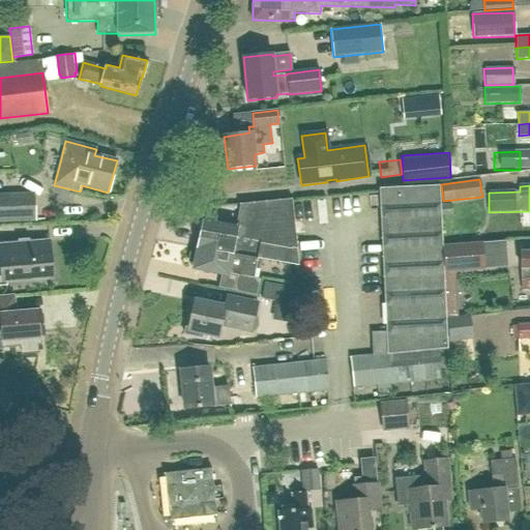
[(353,388),(441,380),(438,349),(447,349),(439,186),(379,188),(387,355),(350,359),(353,388)]
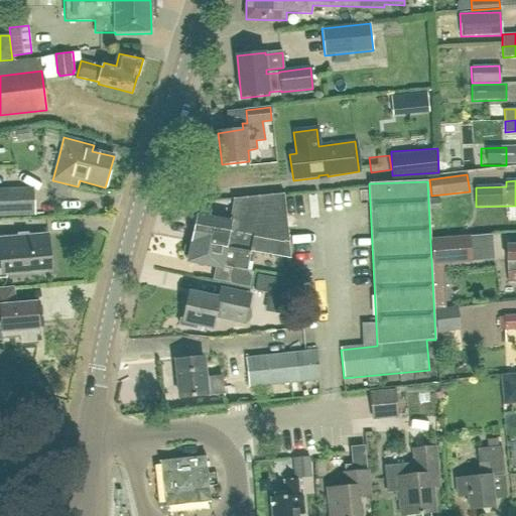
[(0,188),(0,218),(35,217),(34,187),(0,188)]
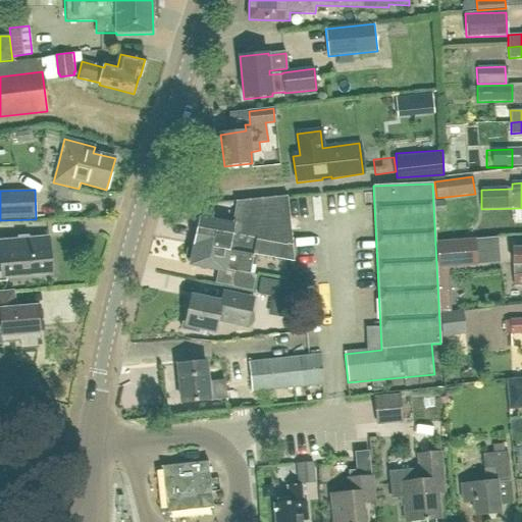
[(253,257),(254,255),(257,239),(292,245),(286,197),(236,202),(231,226),(200,220),(195,246),(207,249),(207,247),(212,248),(212,250),(253,257)]
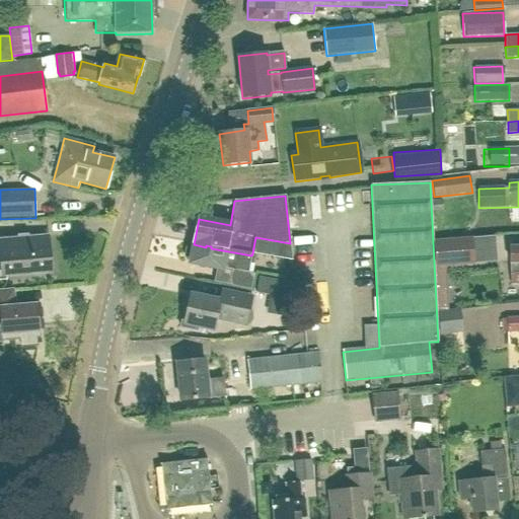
[(50,272),(47,237),(0,240),(0,251),(2,276),(50,272)]
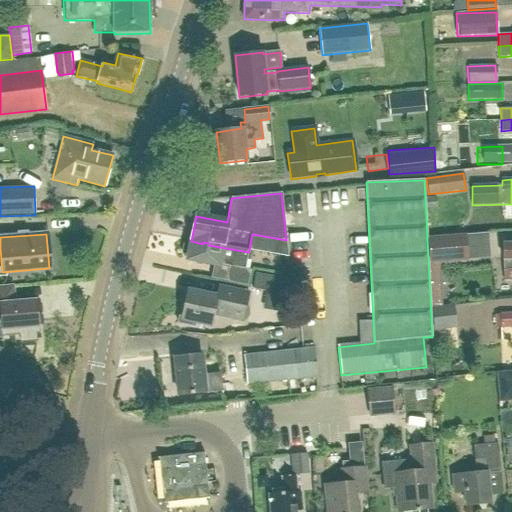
[(252,234),(249,250),(288,257),(286,240),(252,234)]
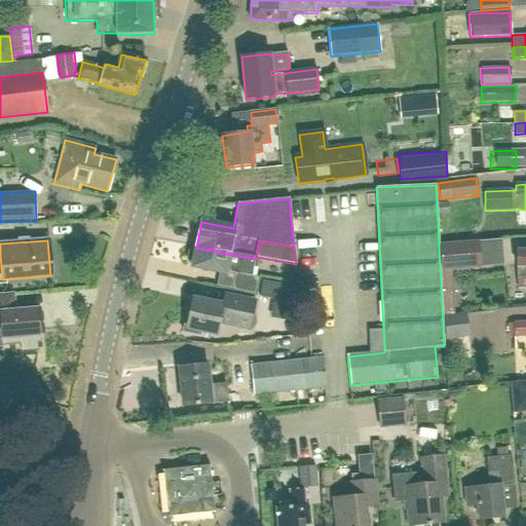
[(449,270),(481,268),(479,240),(448,242),(449,270)]
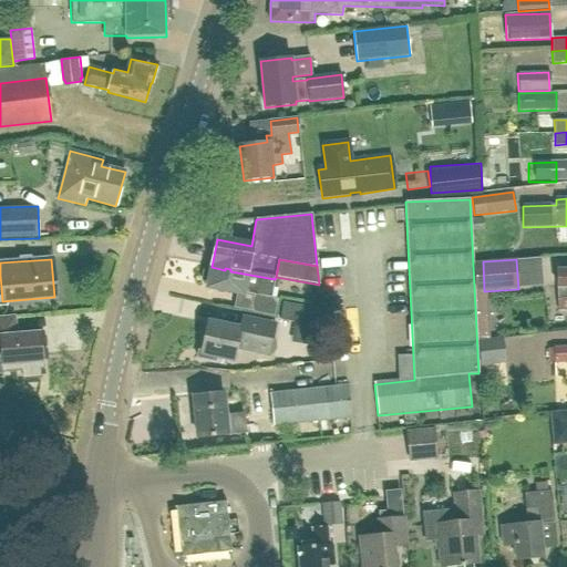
[(207,288),(237,294),(271,298),(275,279),(230,271),(230,269),(225,268),(225,270),(212,267),(207,288)]
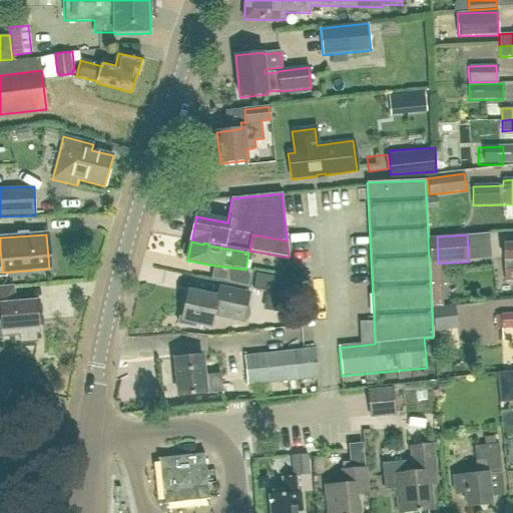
[(474,243),(474,258),(495,257),(494,242),(474,243)]
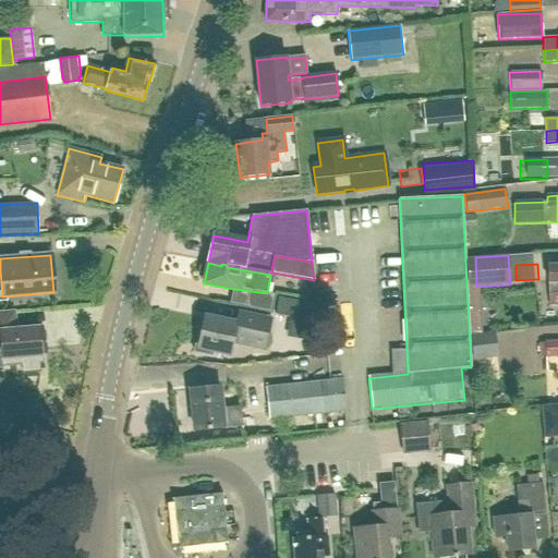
[(549,305),(557,304),(557,267),(548,267),(549,305)]
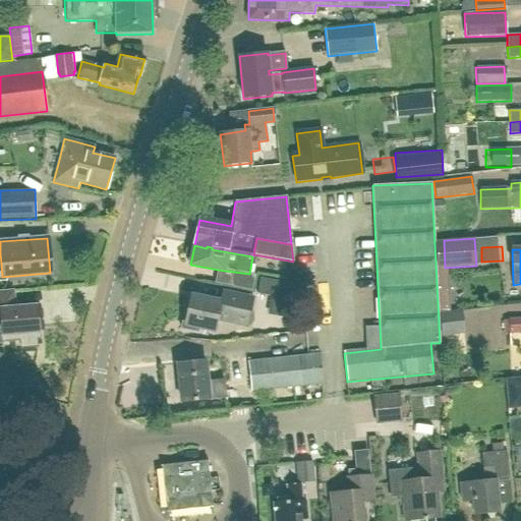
[(256,294),(270,296),(270,301),(291,306),(294,284),(259,278),(256,294)]
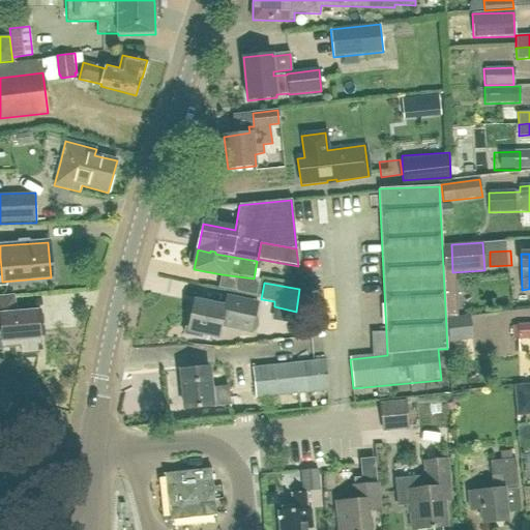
[(12,297),(0,298),(0,330),(1,331),(3,349),(40,345),(37,312),(15,314),(12,297)]
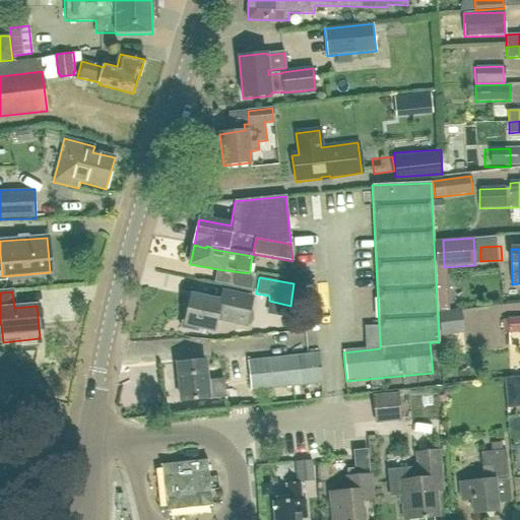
[(191,297),(188,312),(184,311),(181,329),(197,332),(198,328),(214,331),(216,321),(246,327),(253,298),(222,291),(220,302),(191,297)]
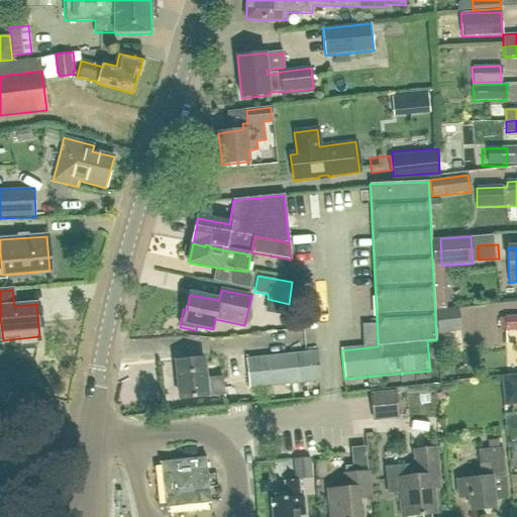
[(289,304),(268,299),(265,313),(292,317),(294,305),(289,304)]
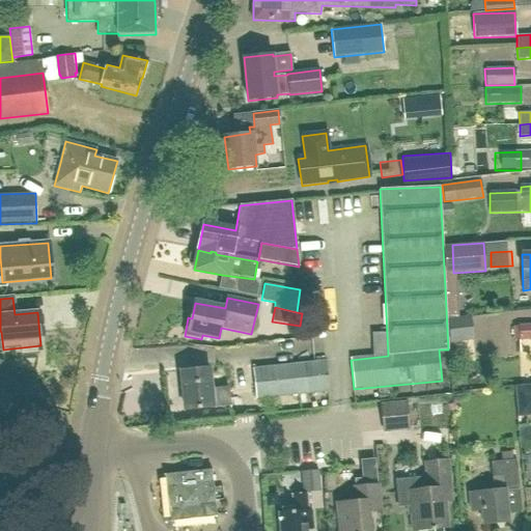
[(450,343),(473,340),(471,316),(448,318),(450,343)]
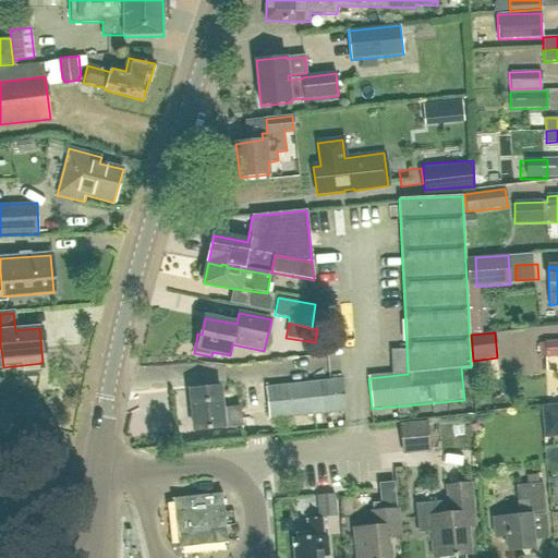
[(557,342),(545,343),(540,343),(540,356),(545,356),(545,358),(557,356),(557,342)]
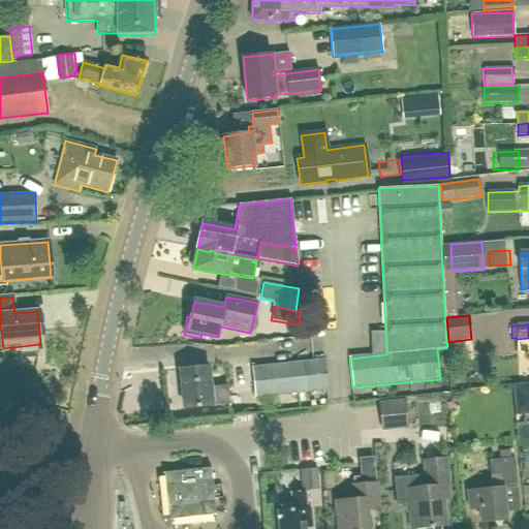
[(53,362),(64,362),(65,345),(53,345),(53,362)]
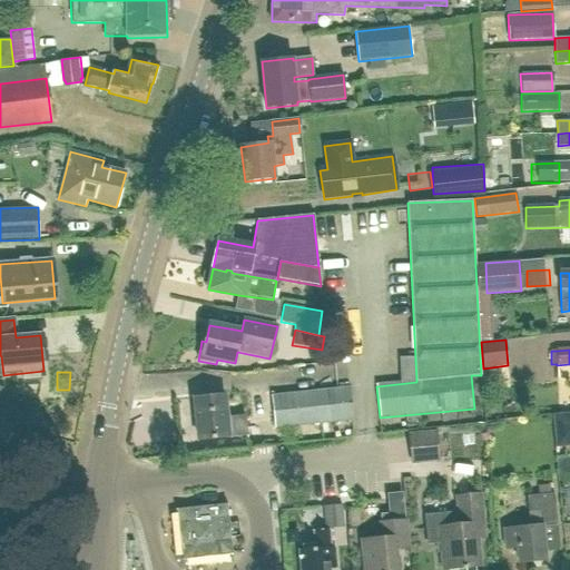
[(353,421),(350,389),(272,396),(275,429),(353,421)]
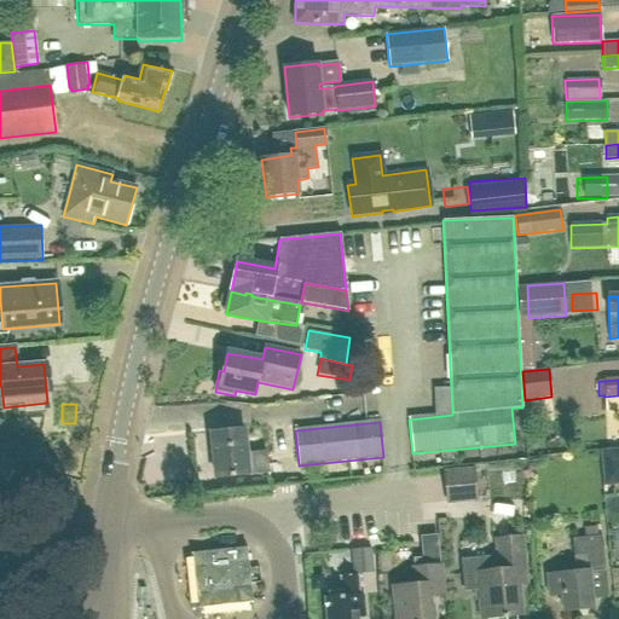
[(210,433),(215,479),(250,475),(250,474),(267,472),(266,452),(244,455),(242,429),(210,433)]
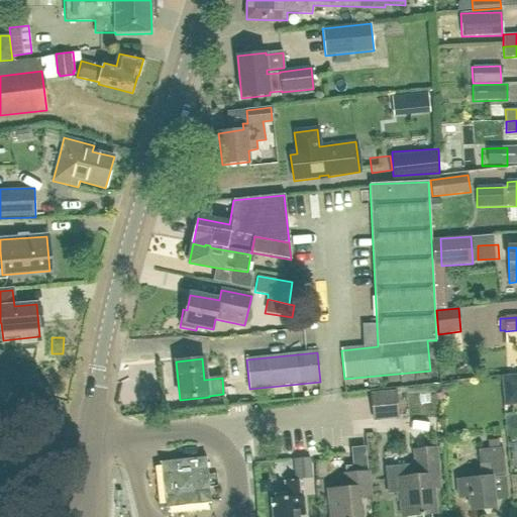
[(516,376),(501,379),(505,406),(516,404),(516,376)]
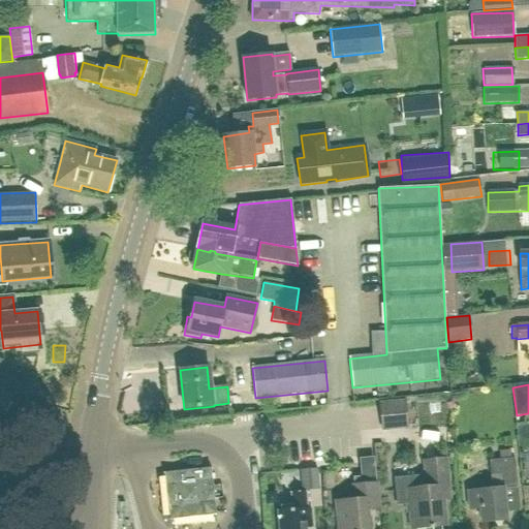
[(408,503),(410,528),(416,528),(432,528),(432,526),(445,525),(443,500),(449,499),(445,459),(424,461),(425,474),(394,477),(397,504),(408,503)]
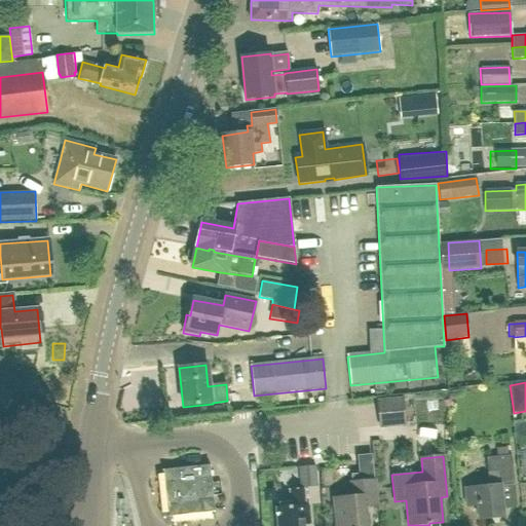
[(466,508),(478,506),(479,521),(503,518),(500,486),(515,484),(512,456),(486,458),(489,486),(464,489),(466,508)]
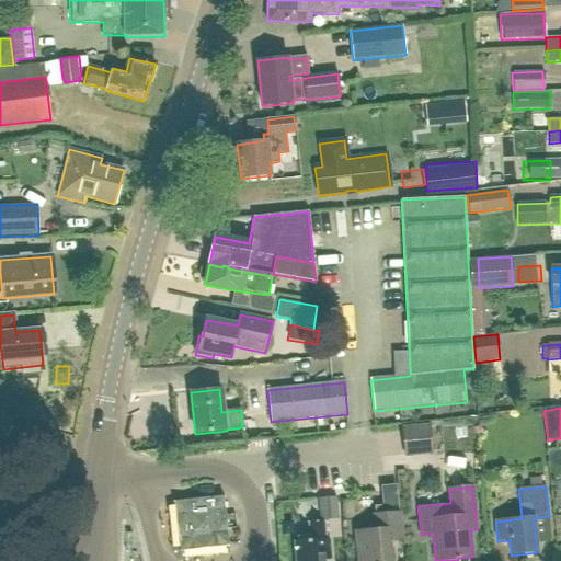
[(224,496),(173,502),(175,527),(176,527),(191,538),(203,548),(203,549),(229,546),(227,528),(226,515),(224,496)]
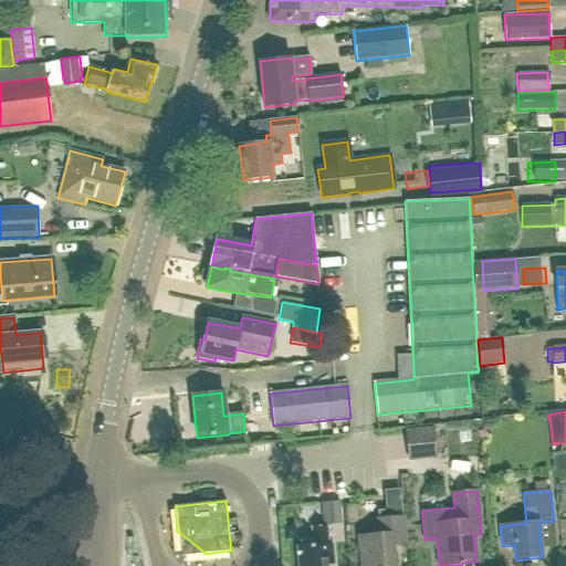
[(323,526),(327,525),(342,523),(339,501),(321,503),(323,526)]
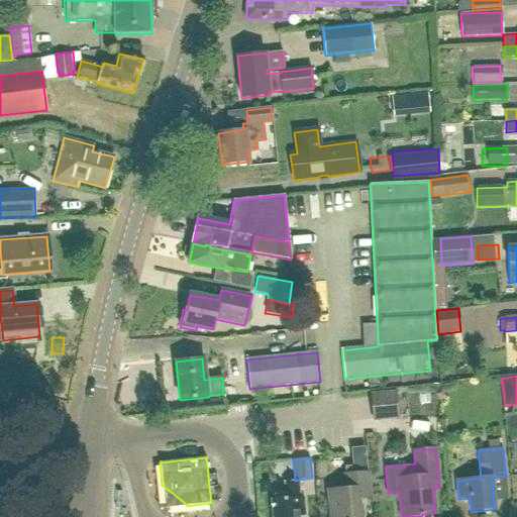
[(344,475),(345,489),(327,491),(329,516),(359,516),(358,500),(370,499),(367,473),(344,475)]
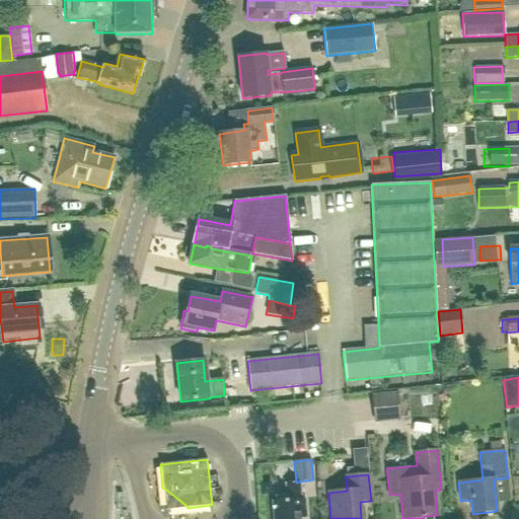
[(300,482),(296,483),(285,484),(287,501),(272,502),(273,518),(300,518),(307,518),(305,499),(301,499),(300,482)]
